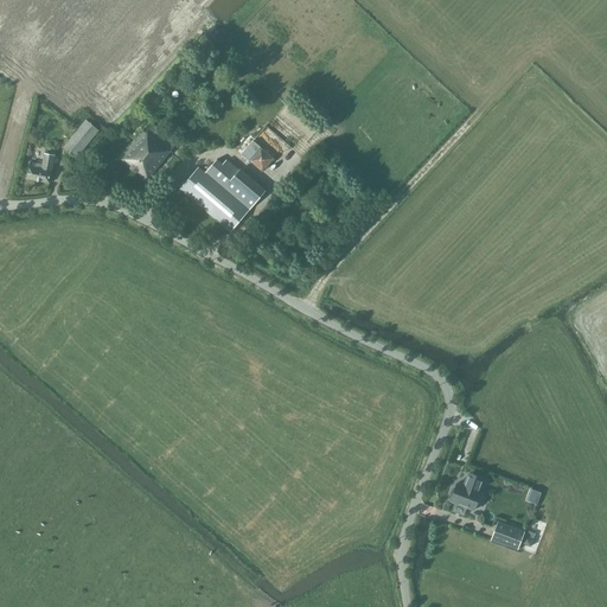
[(159,95),(146,110),(154,119),(167,102),(159,95)]
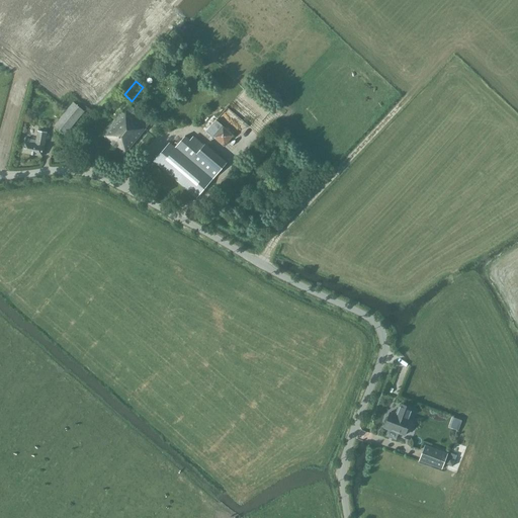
[(65,136),(85,111),(74,102),(54,125),(65,136)]
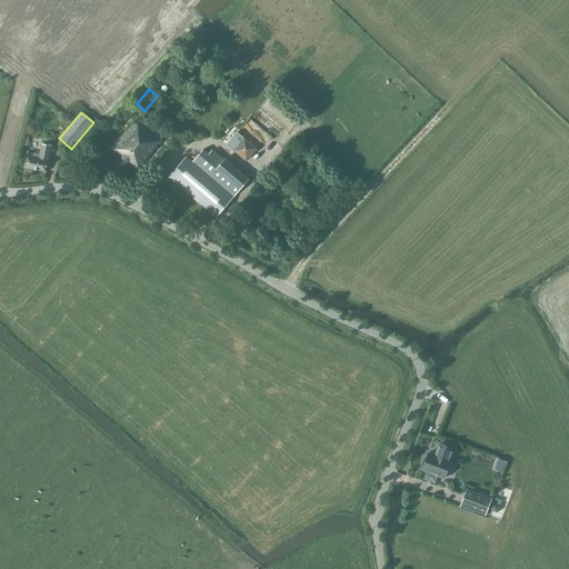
[(112,149),(137,169),(166,135),(141,113),(112,149)]
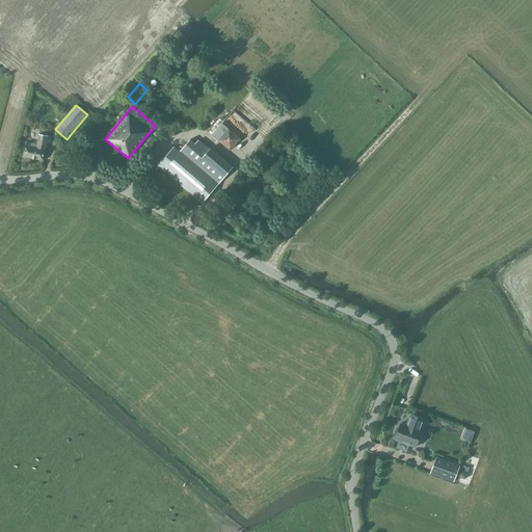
[(223,126),(216,134),(219,137),(227,128),(223,126)]
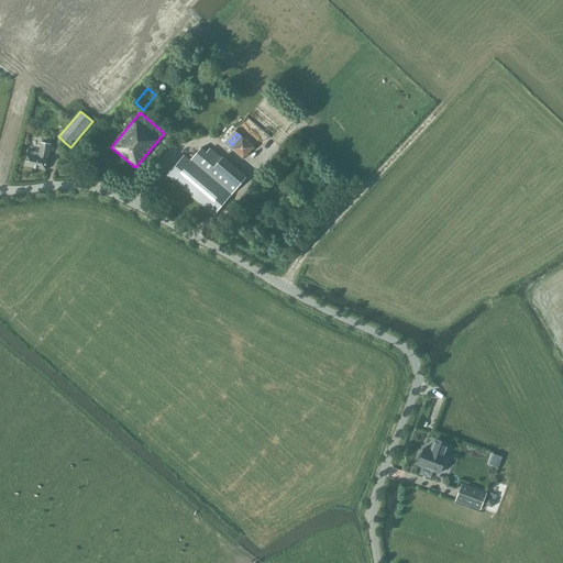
[(29,138),(26,145),(36,147),(39,140),(29,138)]
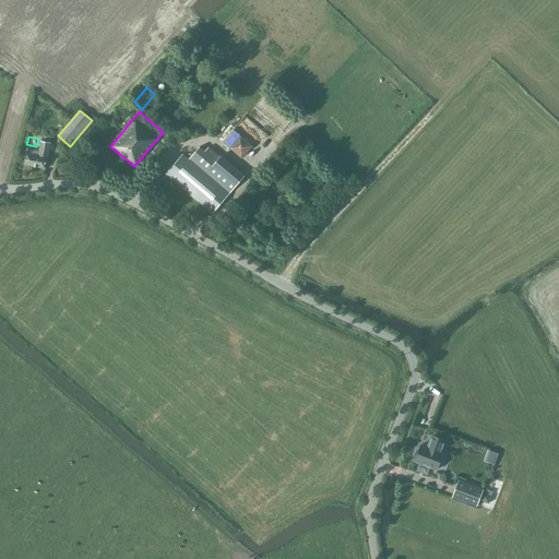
[(232,145),(239,154),(248,146),(241,138),(232,145)]
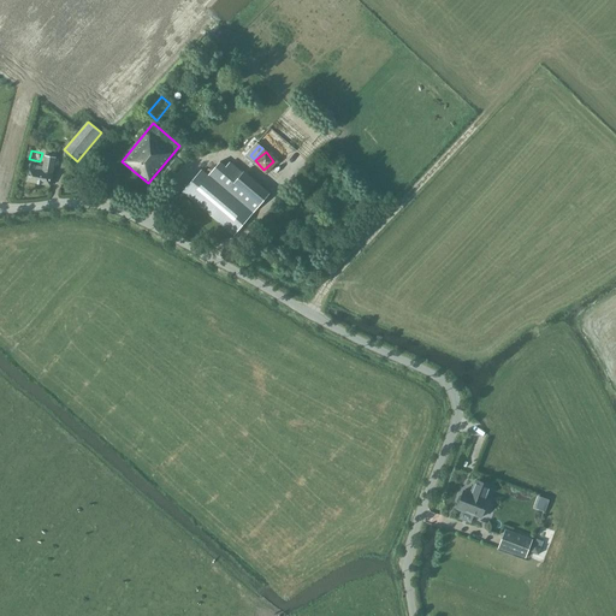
[(51,187),(57,158),(45,155),(42,167),(30,165),(27,182),(51,187)]
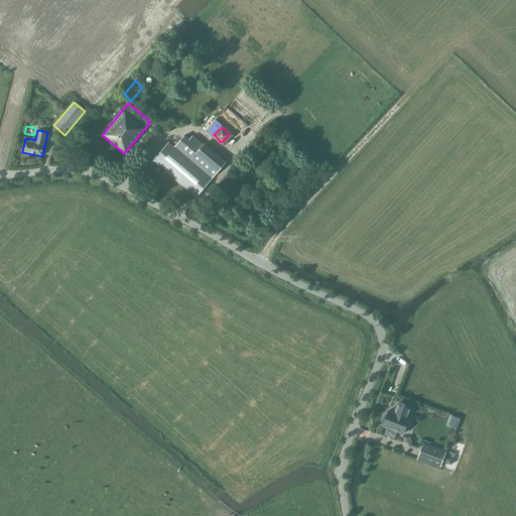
[(169,142),(153,161),(197,198),(219,171),(186,143),(189,139),(184,135),(174,147),(169,142)]
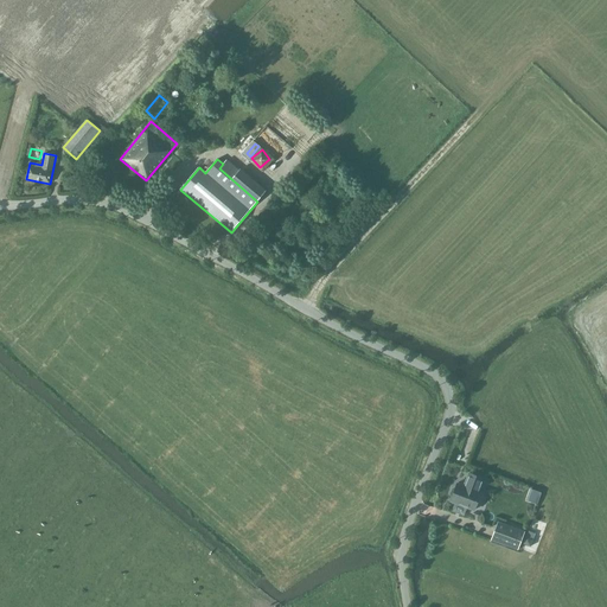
[(320,187),(325,192),(336,181),(330,177),(320,187)]
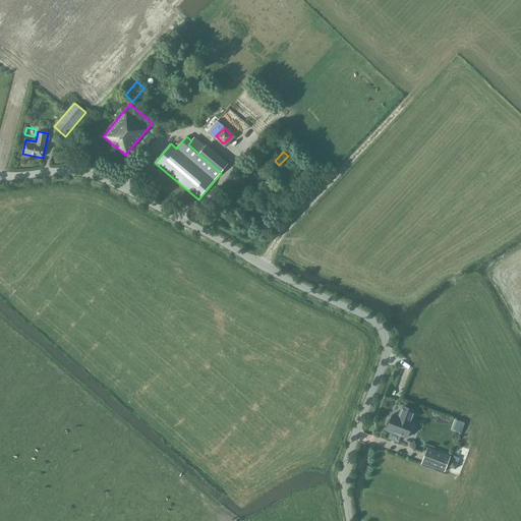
[(293,164),(285,169),(290,177),(298,172),(293,164)]
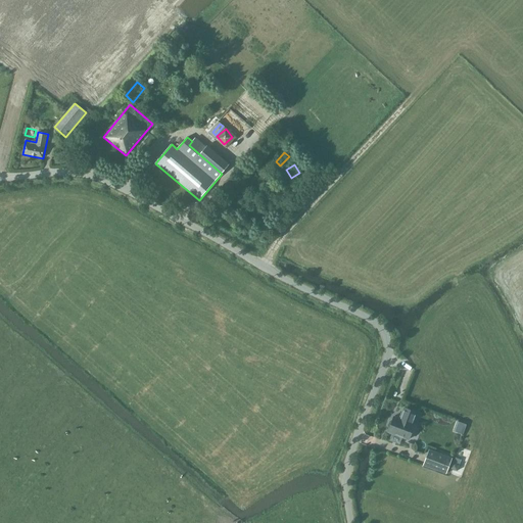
[(393,419),(391,420),(389,425),(390,428),(389,431),(410,439),(416,424),(414,423),(418,412),(406,407),(401,418),(395,416),(393,419)]
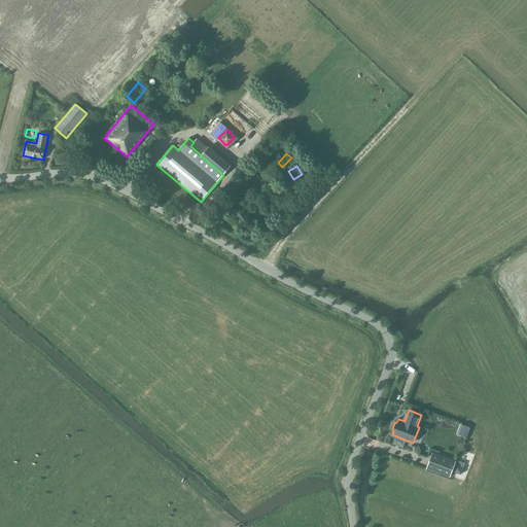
[(460,423),(458,433),(467,435),(470,425),(460,423)]
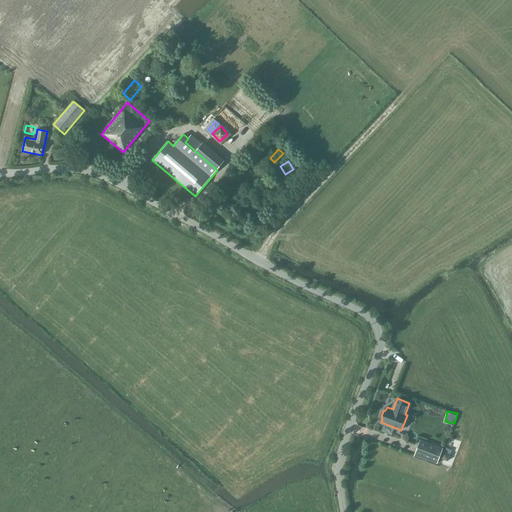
[(443,449),(420,440),(414,456),(437,464),(443,449)]
